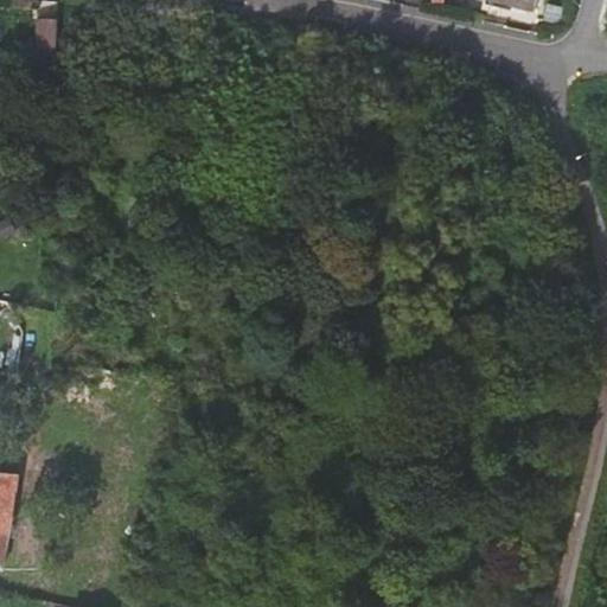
[(63,37),(65,16),(44,14),(40,55),(61,55),(63,37)]
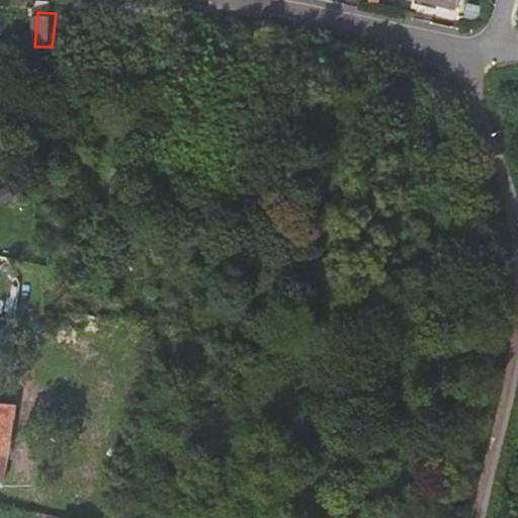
[(75,18),(63,17),(62,29),(75,30),(75,18)]
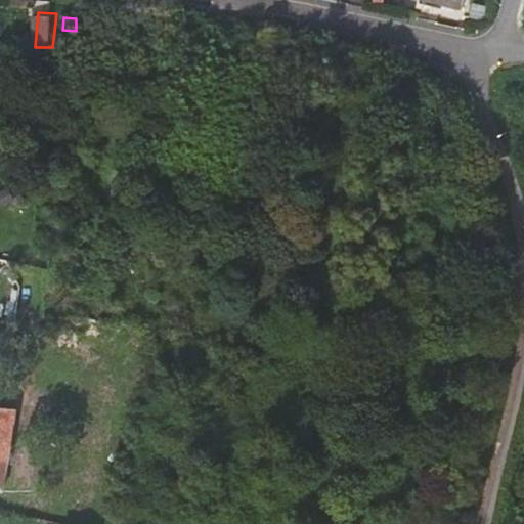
[(8,187),(0,190),(0,207),(14,201),(8,187)]
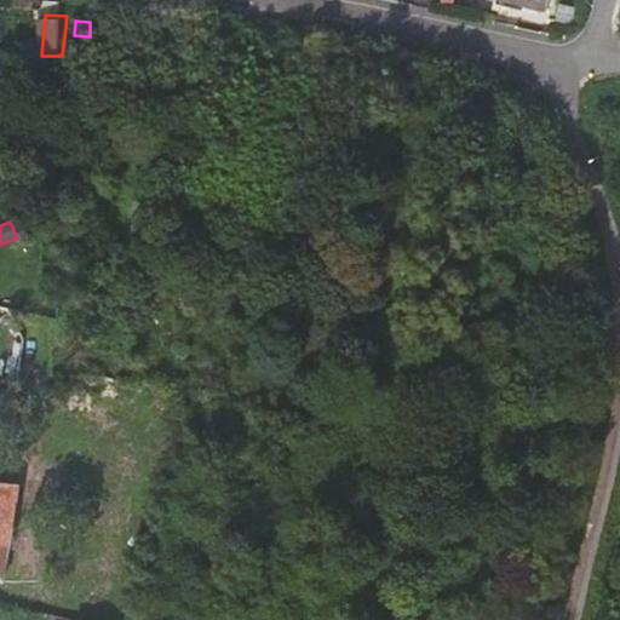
[(0,579),(4,580),(21,484),(0,482),(0,579)]
